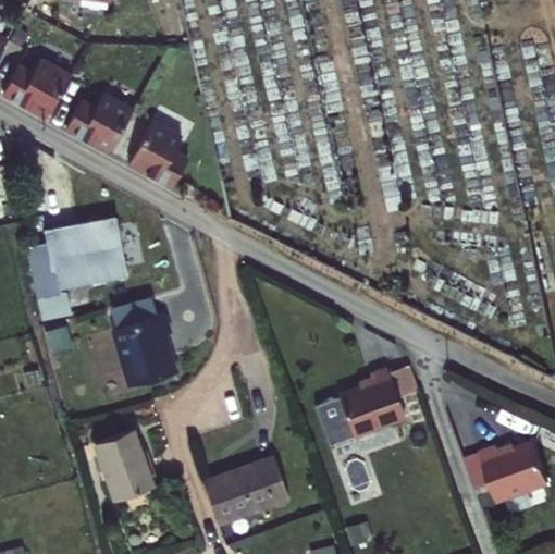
[(21,63),(2,95),(48,121),(74,76),(44,59),(36,72),(21,63)]
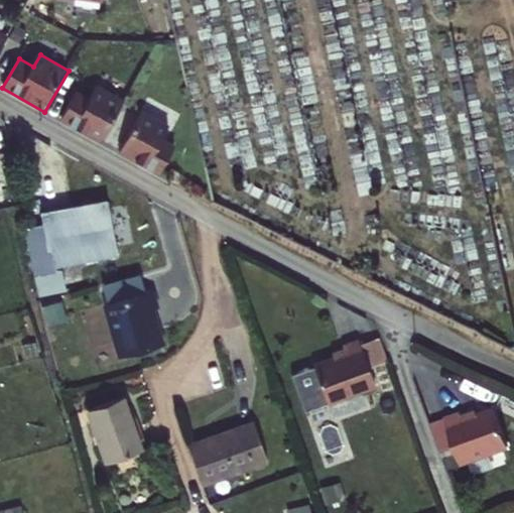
[(74,92),(58,118),(99,141),(121,102),(94,86),(87,100),(74,92)]
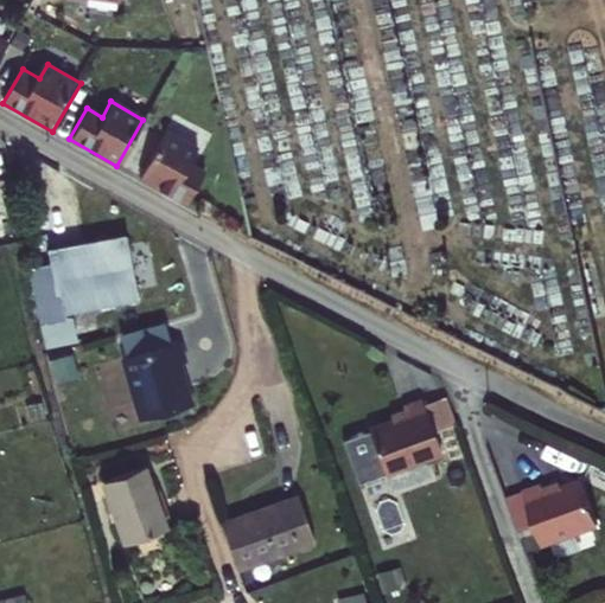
[(164,132),(137,178),(184,205),(202,174),(186,165),(196,151),(164,132)]
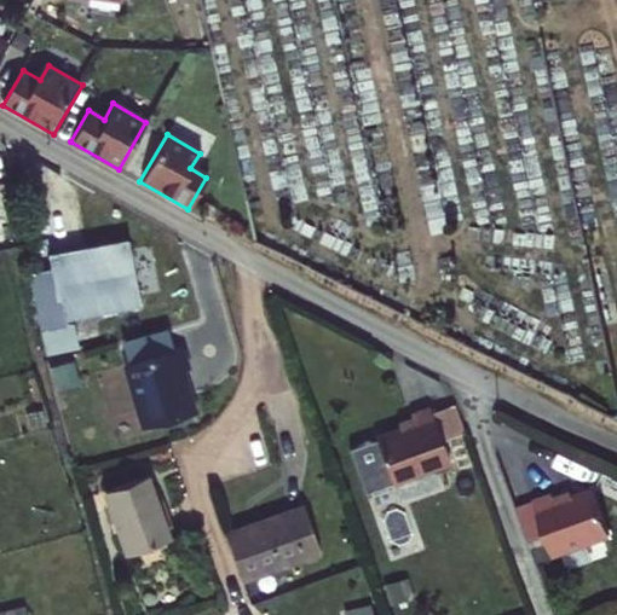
[(69,314),(140,296),(125,238),(50,257),(53,270),(28,277),(48,357),(78,349),(69,314)]
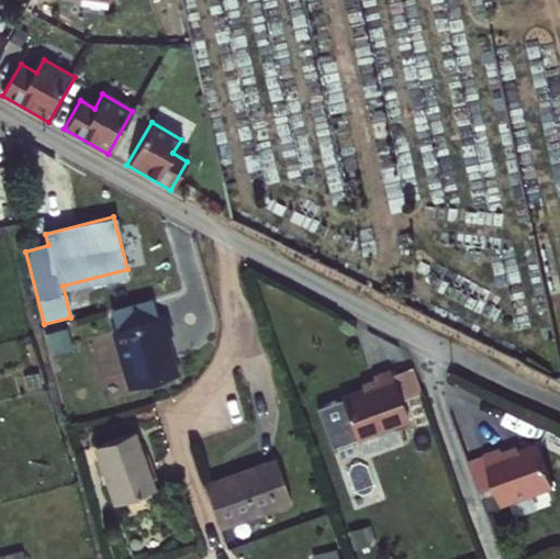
[(157,297),(105,312),(130,390),(178,378),(157,297)]
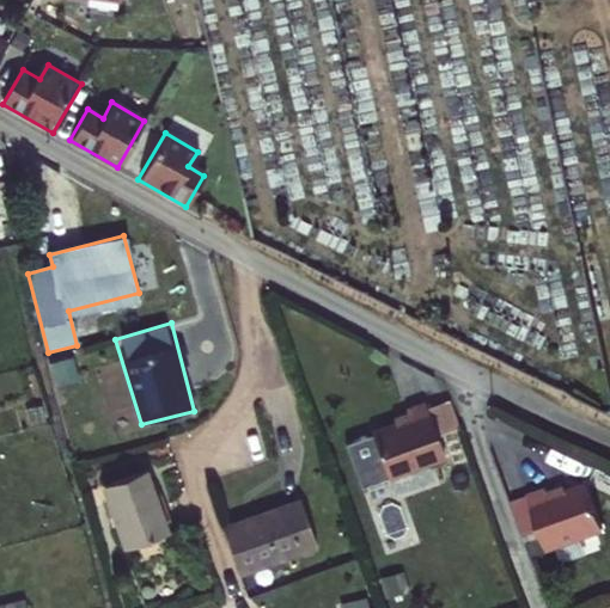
[(367,487),(445,459),(437,437),(459,429),(450,405),(432,411),(428,403),(407,411),(410,421),(351,443),(367,487)]
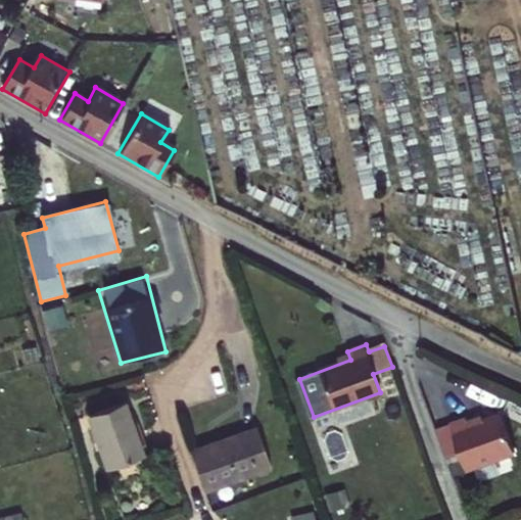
[(108,467),(143,457),(128,402),(92,413),(108,467)]
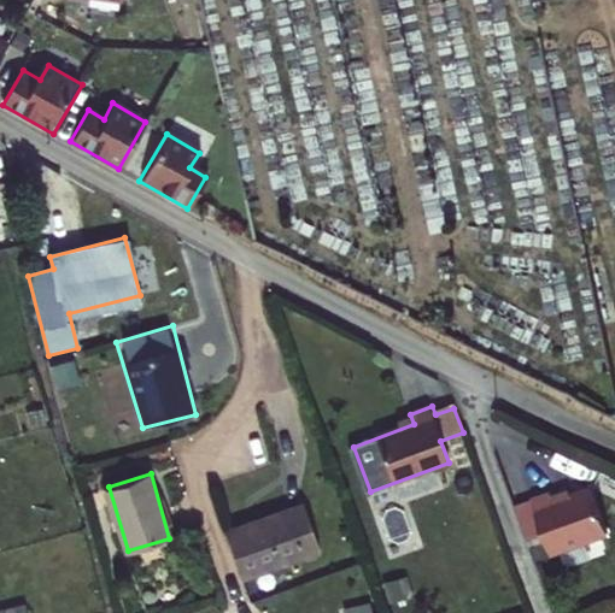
[(551,553),(609,534),(595,487),(523,510),(533,538),(545,535),(551,553)]
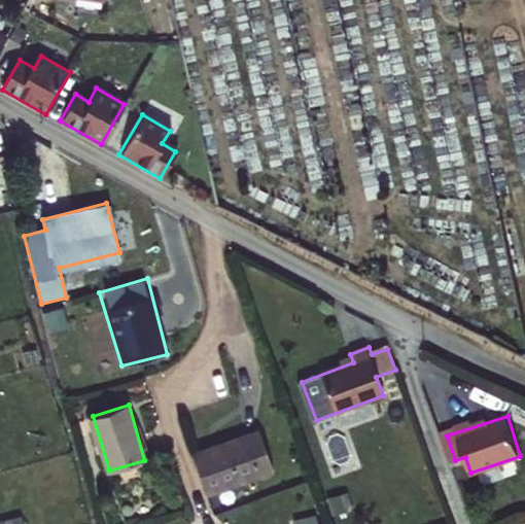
[(204,492),(272,470),(259,431),(191,453),(204,492)]
